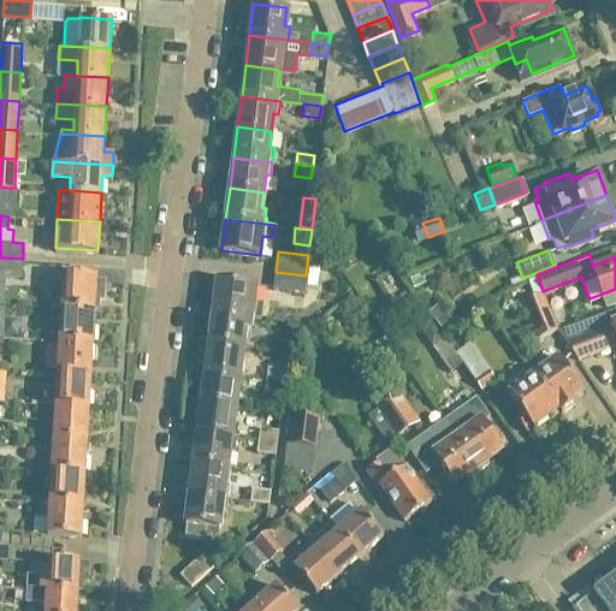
[(303,291),(306,276),(276,272),(273,286),(303,291)]
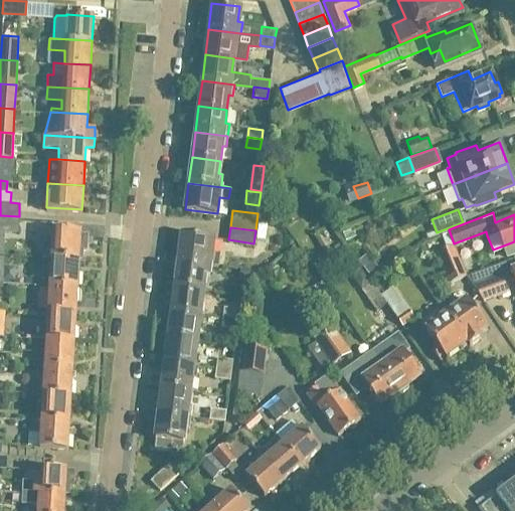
[(52,228),(50,257),(78,259),(80,230),(52,228)]
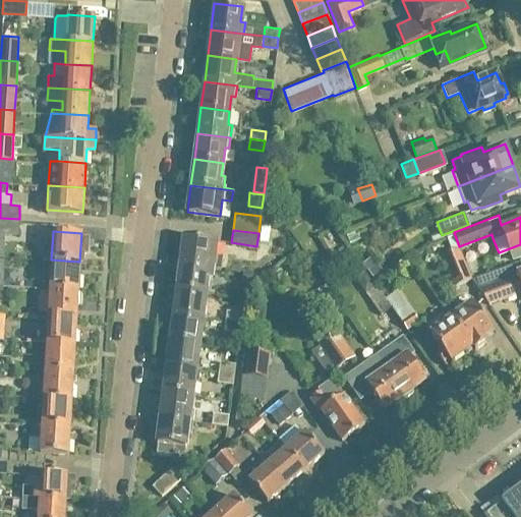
[(214,254),(216,239),(184,235),(181,262),(213,266),(221,267),(222,255),(214,254)]
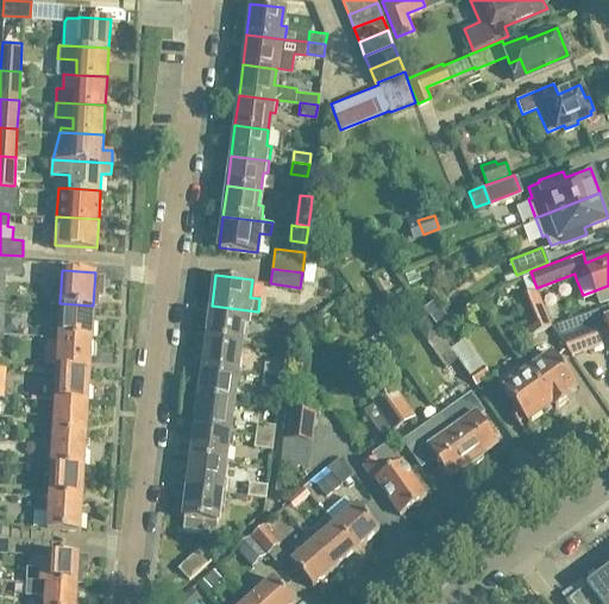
[(550,325),(535,289),(518,296),(531,332),(550,325)]
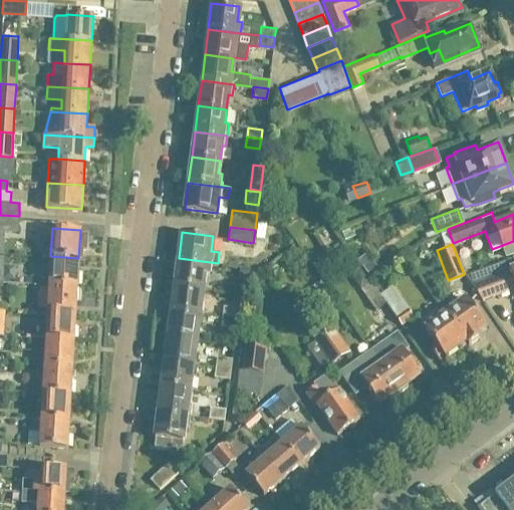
[(49,283),(77,284),(78,258),(50,256),(49,283)]
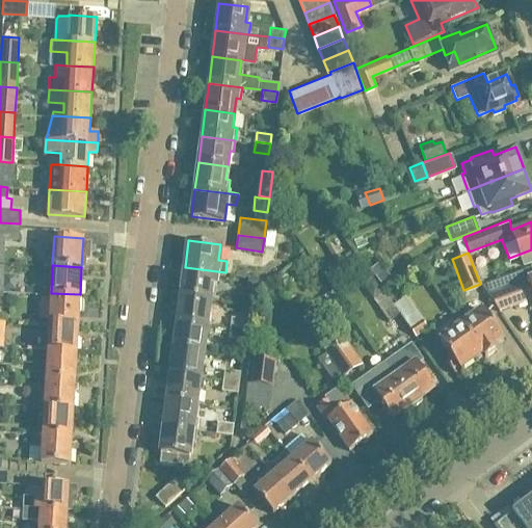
[(212,283),(216,283),(217,271),(185,267),(181,293),(210,297),(212,283)]
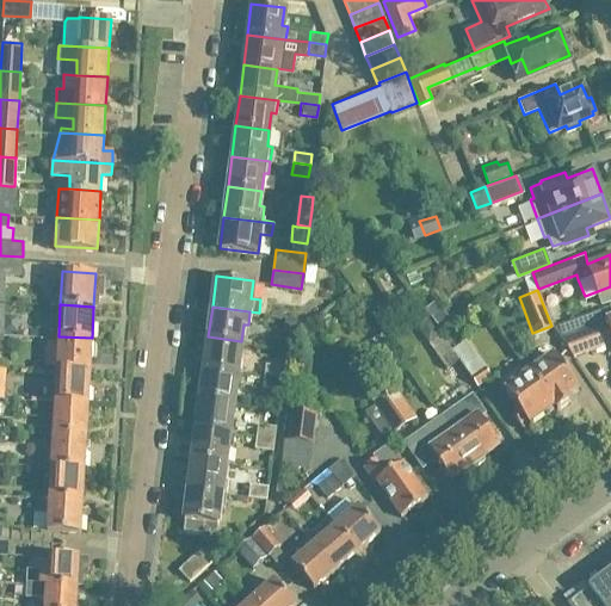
[(610,315),(606,317),(602,307),(553,325),(573,354),(610,339),(610,315)]
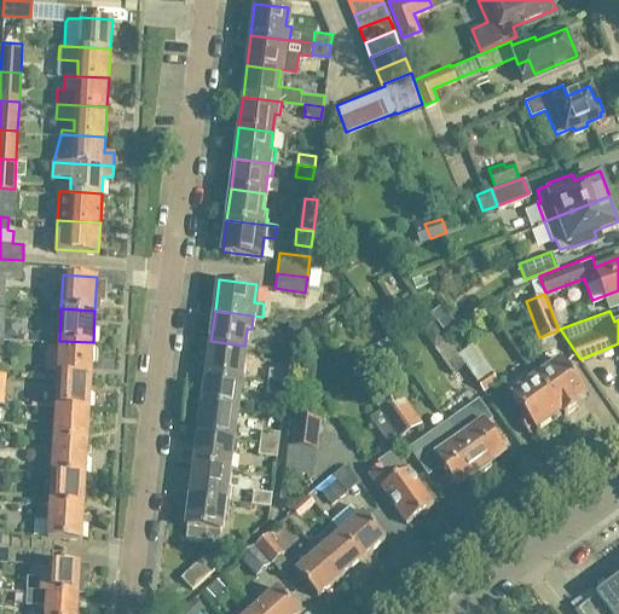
[(433,319),(422,328),(434,346),(446,337),(433,319)]
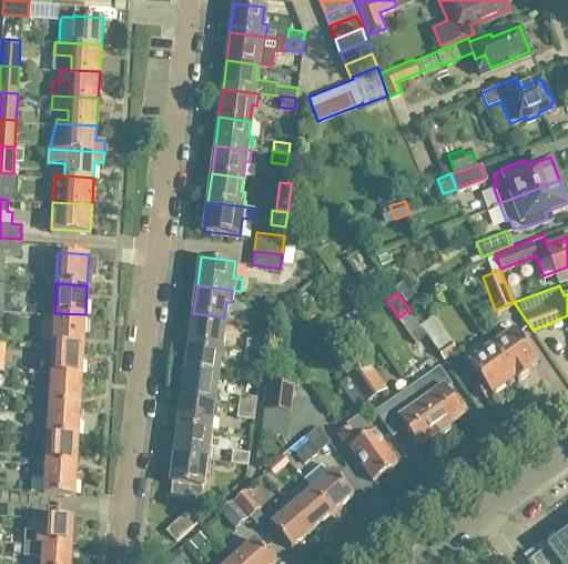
[(274,312),(276,296),(265,294),(263,311),(274,312)]
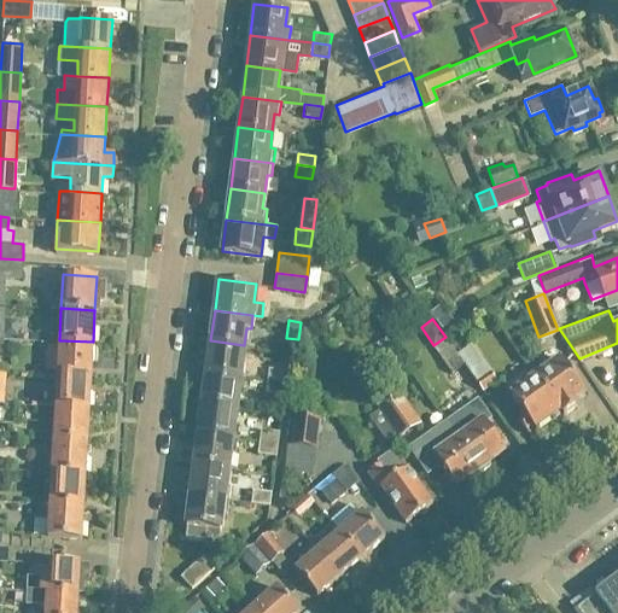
[(462,362),(456,354),(445,337),(433,345),(452,371),(462,362)]
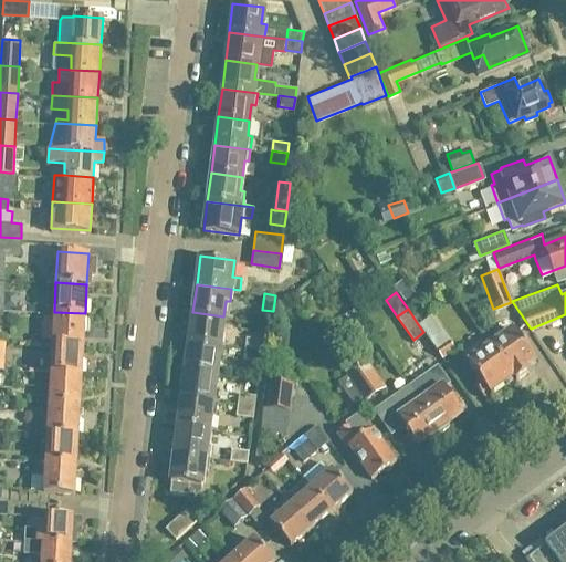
[(83,343),(85,313),(54,312),(52,342),(83,343)]
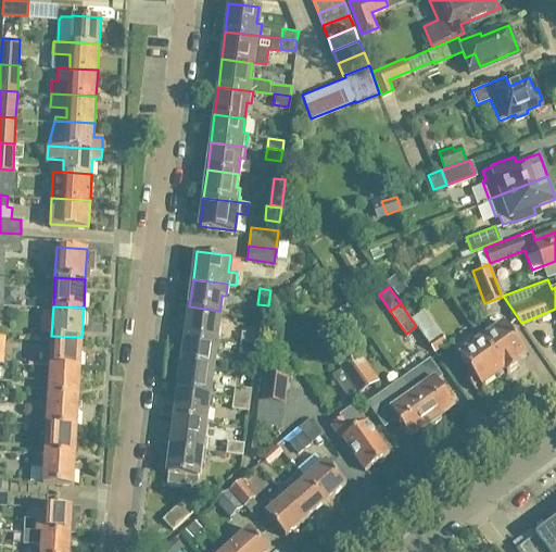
[(217,326),(219,311),(189,306),(186,334),(220,339),(222,326),(217,326)]
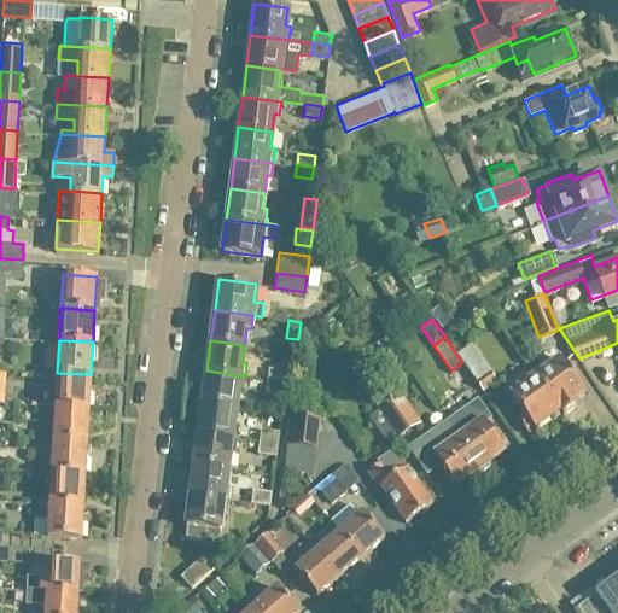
[(496,379),(489,369),(471,344),(456,354),(462,362),(482,389),(496,379)]
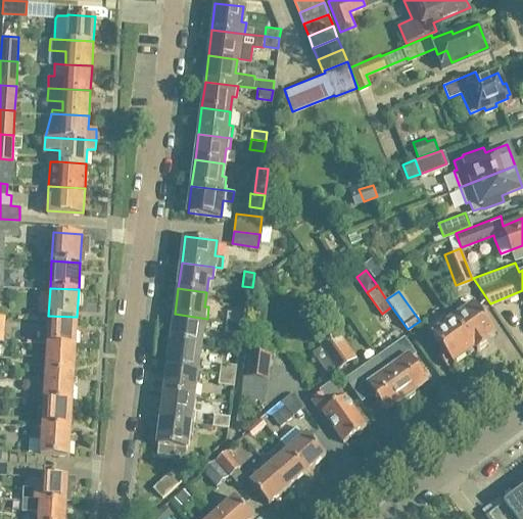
[(485,337),(494,331),(474,301),(453,317),(473,346),(474,345),(476,348),(487,340),(485,337)]
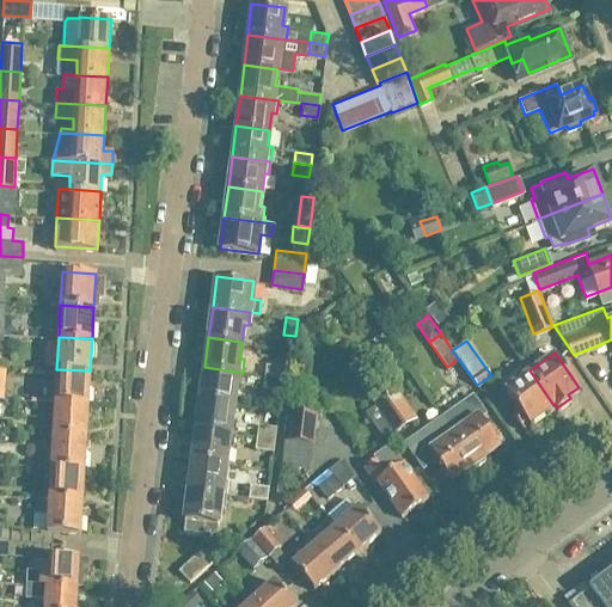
[(282,378),(283,366),(267,363),(265,375),(282,378)]
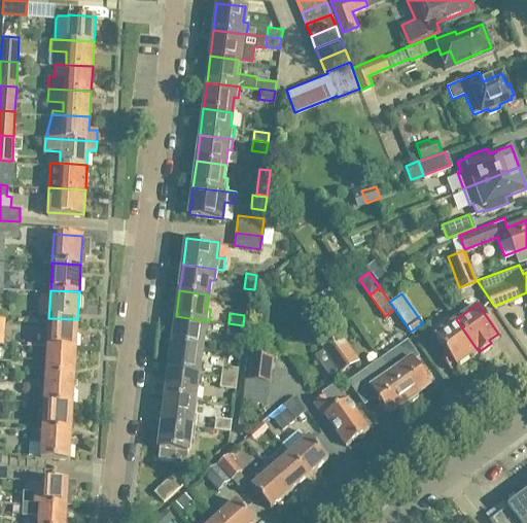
[(204,332),(207,333),(209,321),(176,316),(173,343),(202,346),(204,332)]
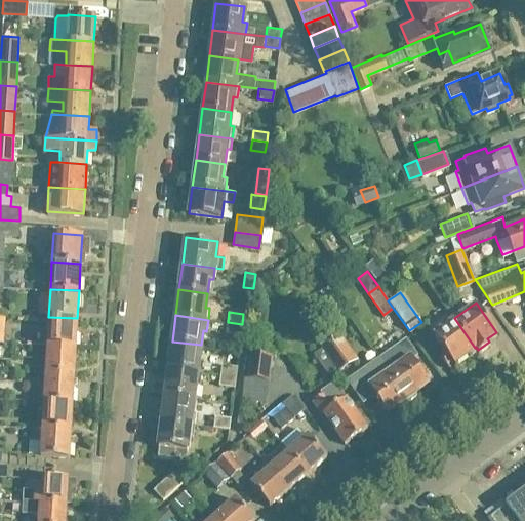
[(77,318),(48,317),(46,345),(76,346),(77,318)]
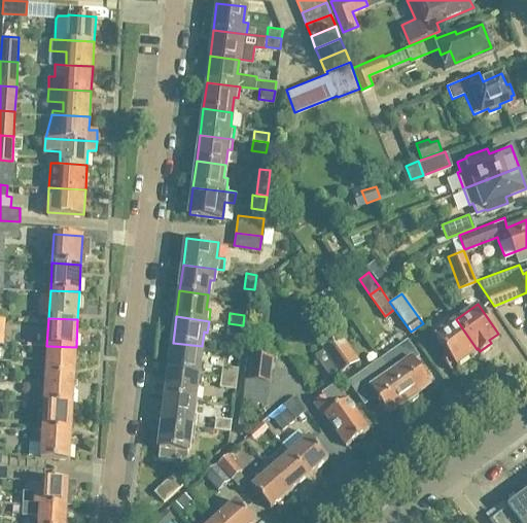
[(477,349),(456,319),(434,335),(445,350),(441,354),(450,368),(477,349)]
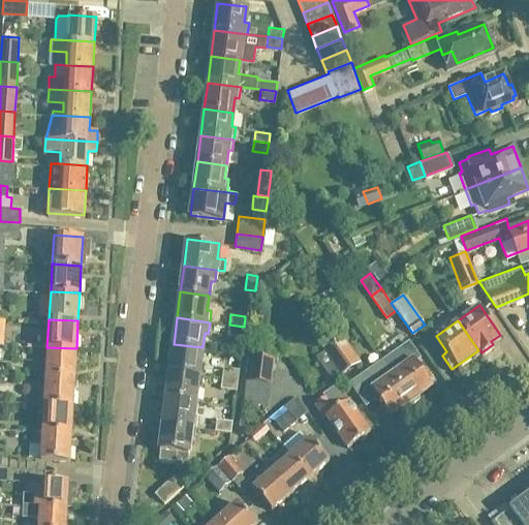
[(243,337),(244,327),(229,325),(227,335),(243,337)]
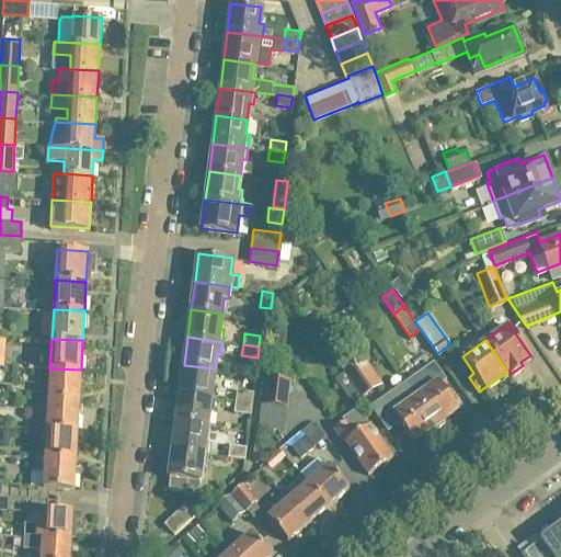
[(382,383),(367,361),(361,353),(342,367),(363,397),(382,383)]
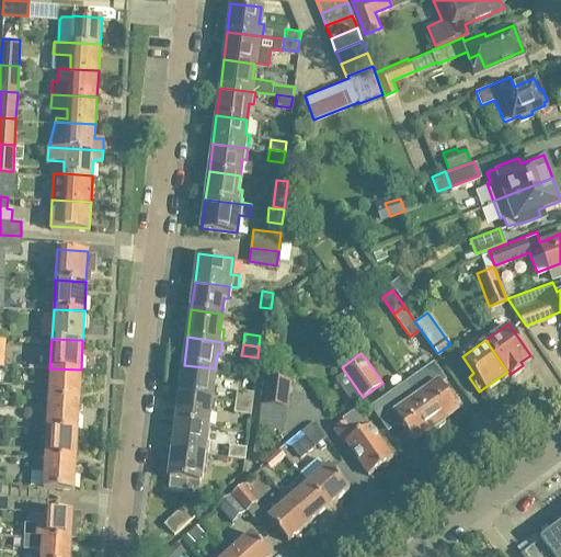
[(458,408),(438,381),(444,377),(432,362),(404,381),(437,425),(448,418),(447,416),(458,408)]
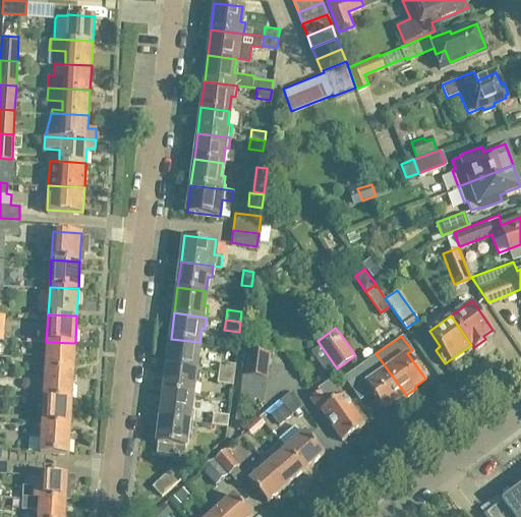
[(199,342),(171,339),(167,364),(200,368),(201,357),(197,357),(199,342)]
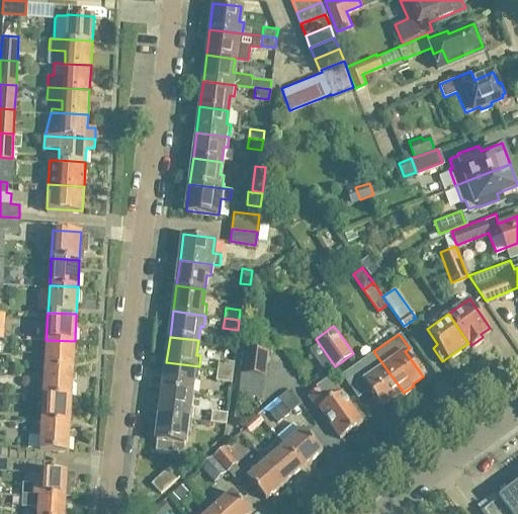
[(46,340),(45,367),(73,368),(75,341),(46,340)]
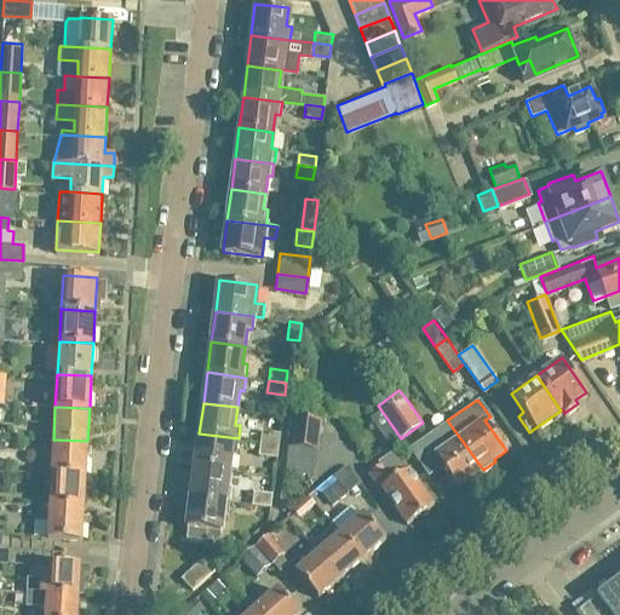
[(314,472),(321,418),(294,414),(291,444),(288,444),(286,469),(314,472)]
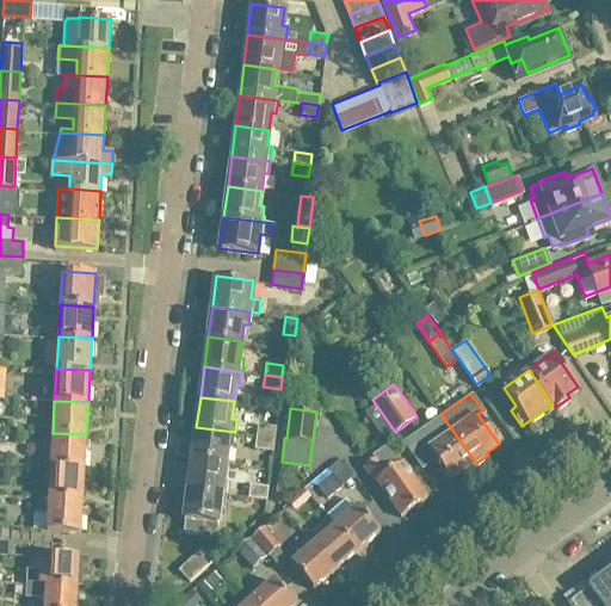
[(463,472),(476,463),(440,414),(417,432),(450,478),(461,471),(463,472)]
